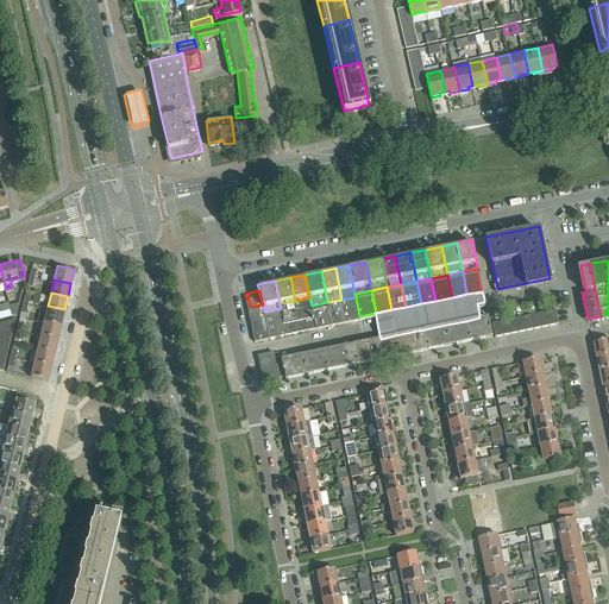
[(315,326),(312,306),(309,297),(295,301),(300,328),(315,326)]
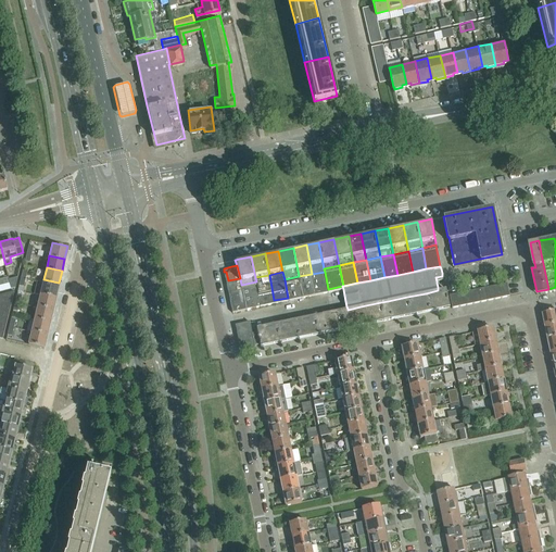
[(328,289),(325,272),(312,274),(316,291),(328,289)]
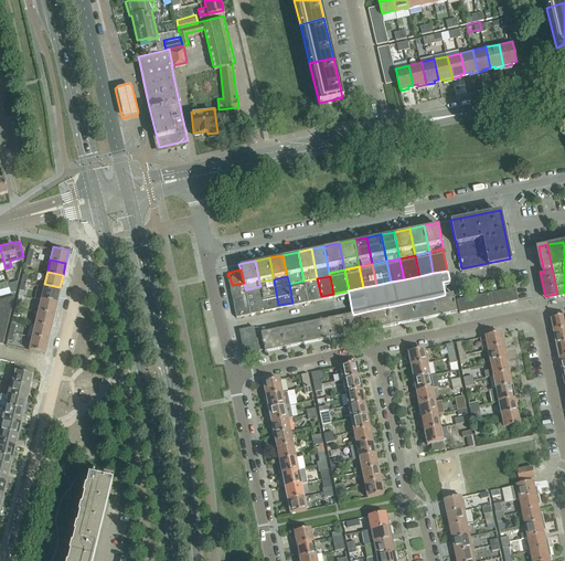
[(8,281),(8,278),(0,279),(0,293),(10,290),(8,281)]
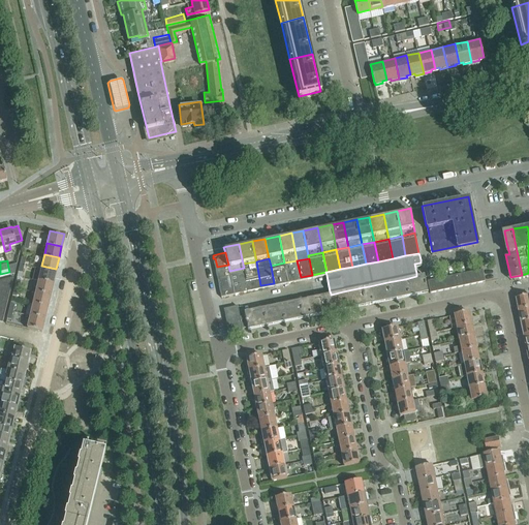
[(14,271),(17,260),(7,263),(9,272),(14,271)]
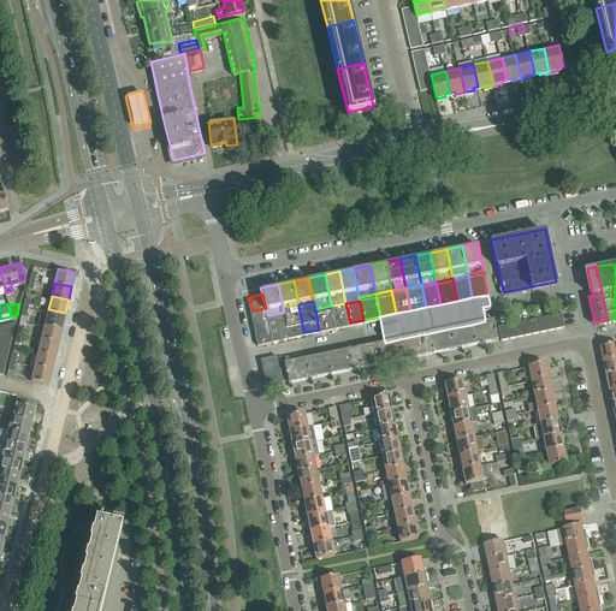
[(350,322),(345,303),(331,306),(336,326),(350,322)]
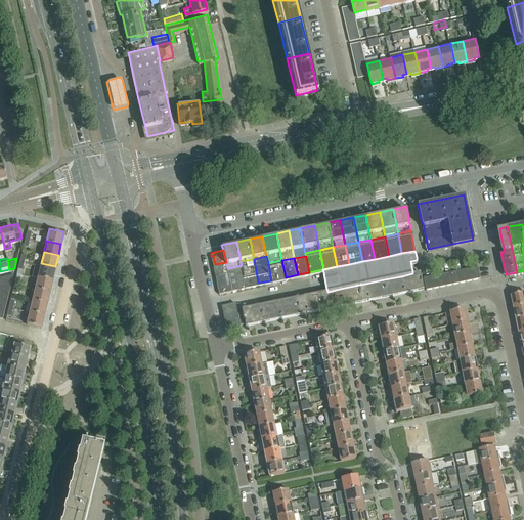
[(258,283),(254,259),(241,261),(242,265),(246,286),(258,283)]
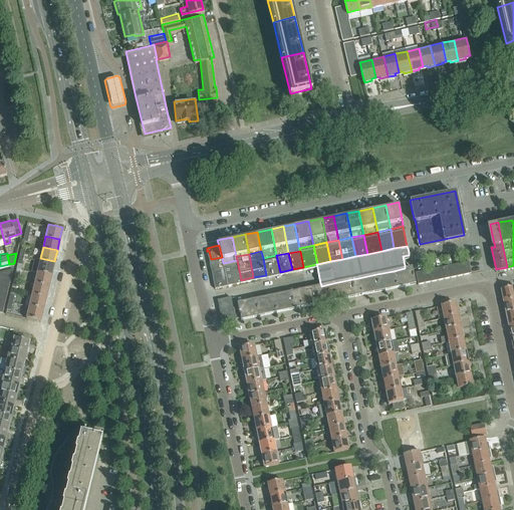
[(280,272),(276,255),(263,258),(266,275),(280,272)]
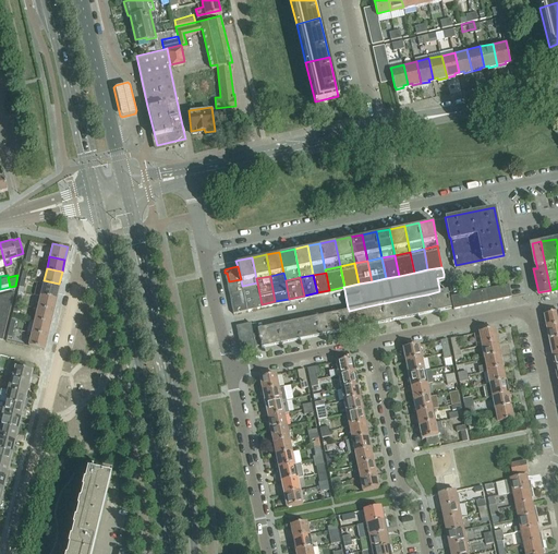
[(242,286),(241,279),(227,281),(230,294),(243,292),(242,286)]
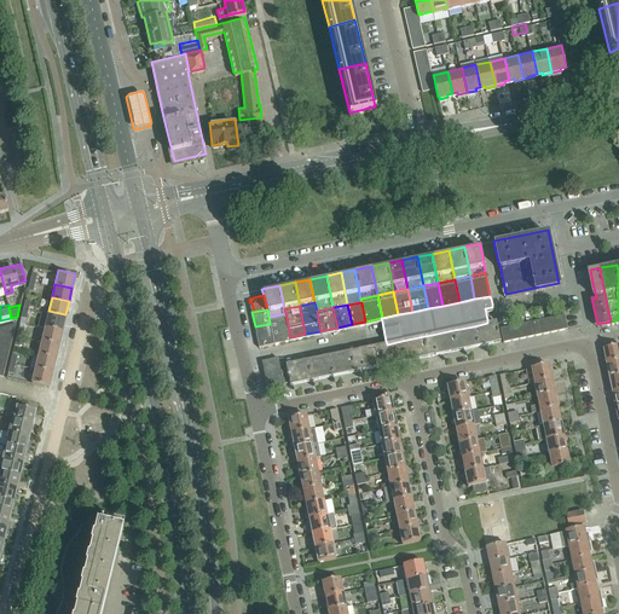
[(62,329),(65,314),(48,311),(45,325),(62,329)]
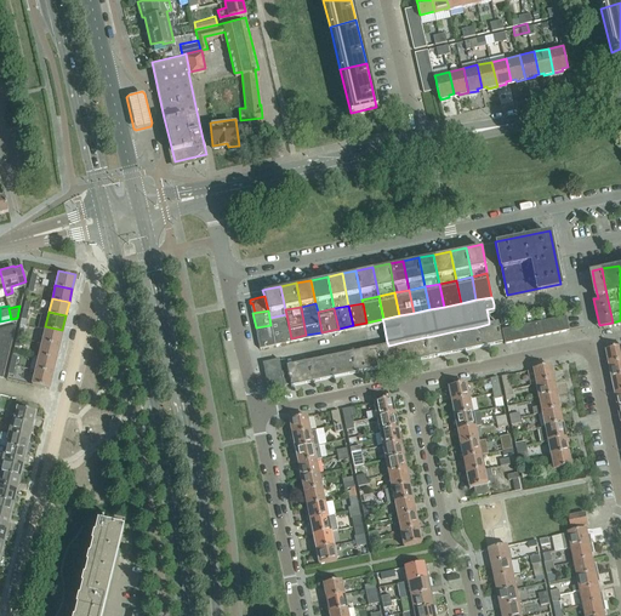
[(569,328),(567,313),(558,314),(560,329),(569,328)]
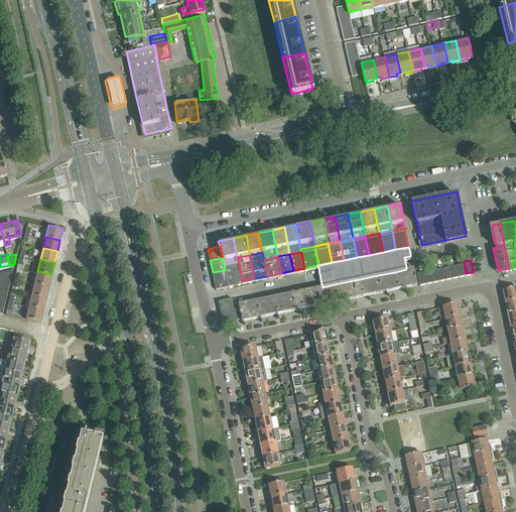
[(242,281),(238,261),(224,264),(225,270),(228,284),(242,281)]
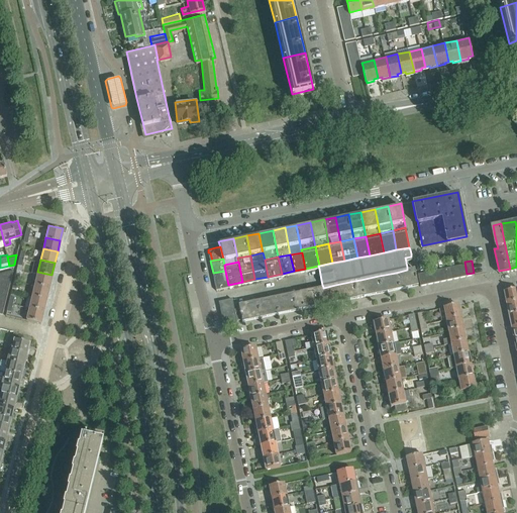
[(467,274),(464,262),(457,264),(460,276),(467,274)]
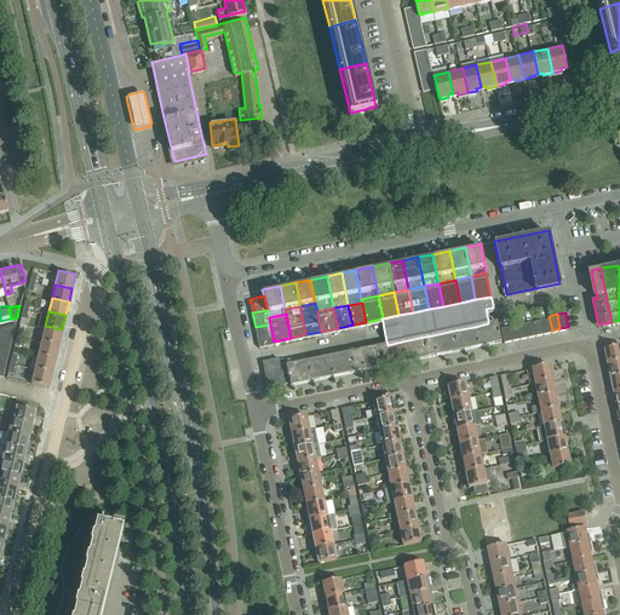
[(552,331),(549,316),(541,317),(544,332),(552,331)]
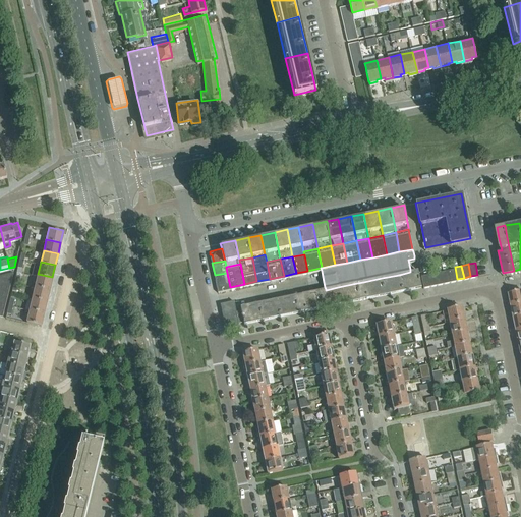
[(457,279),(455,267),(448,269),(451,280),(457,279)]
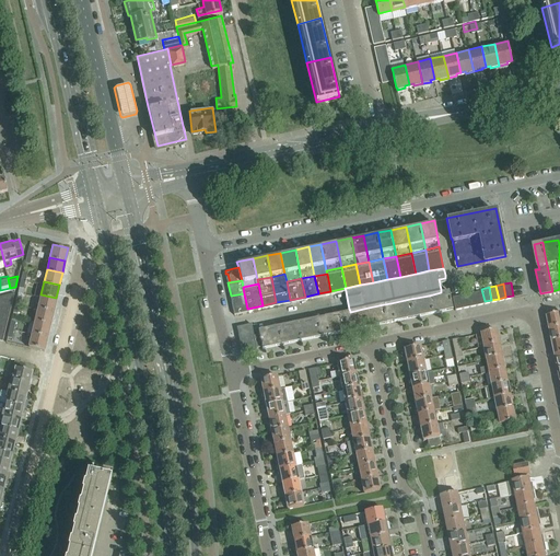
[(485,301),(481,289),(475,290),(477,303),(485,301)]
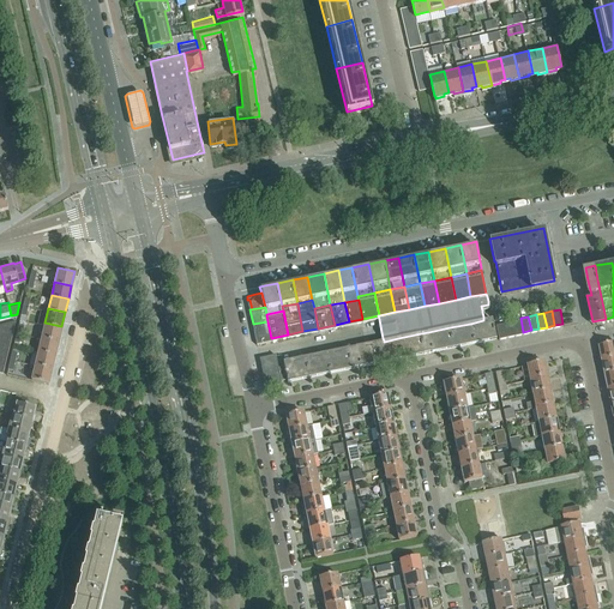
[(16,318),(0,321),(0,330),(12,332),(16,318)]
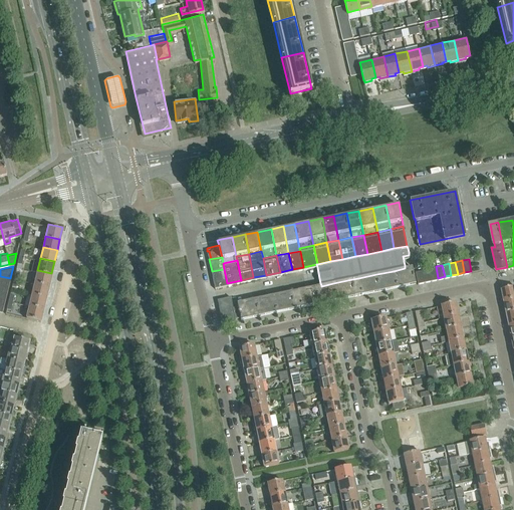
[(438,278),(436,266),(429,267),(431,279),(438,278)]
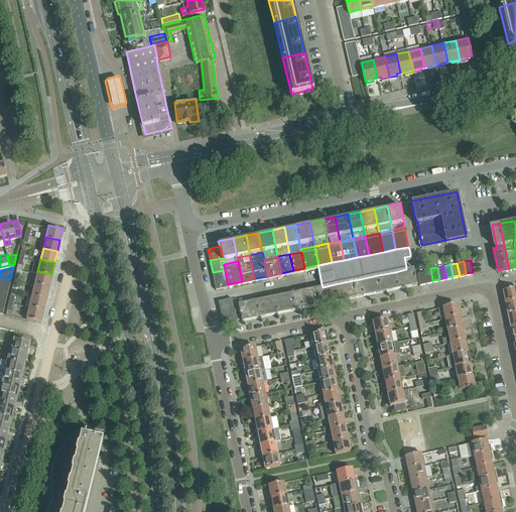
[(406,269),(395,272),(398,286),(416,282),(413,268),(406,269)]
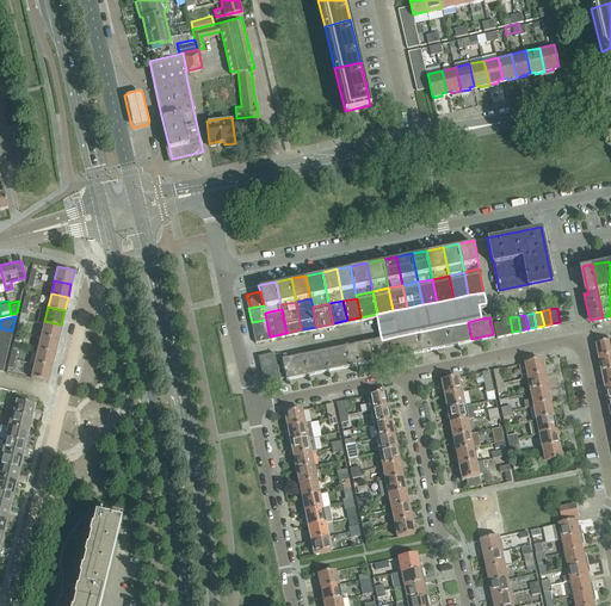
[(512,332),(510,317),(501,320),(504,334),(512,332)]
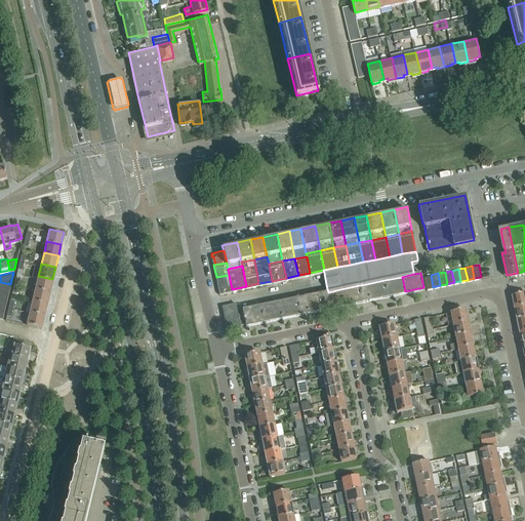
[(229,275),(216,277),(216,280),(218,280),(220,288),(218,289),(219,292),(232,289),(229,275)]
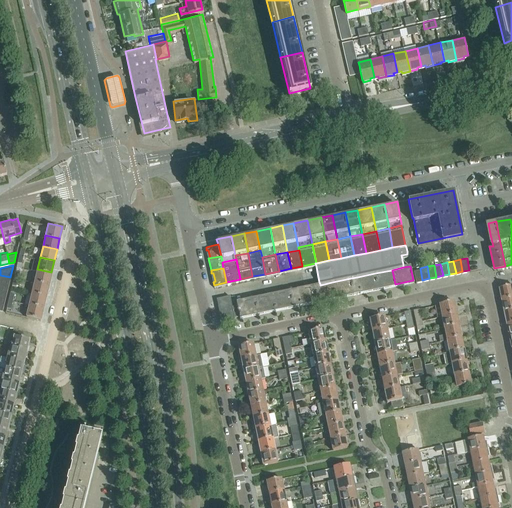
[(422,280),(420,268),(414,269),(416,281),(422,280)]
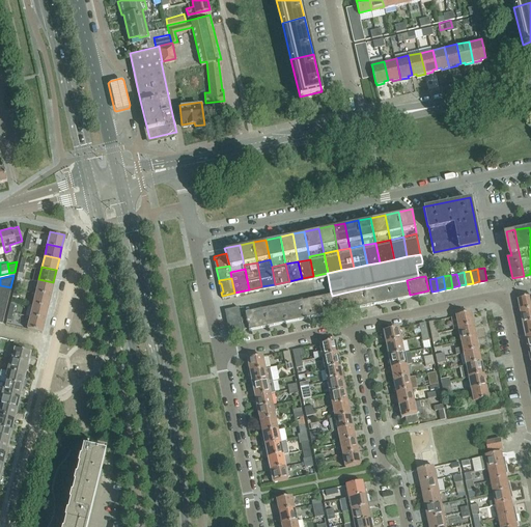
[(51,294),(53,282),(38,279),(36,290),(51,294)]
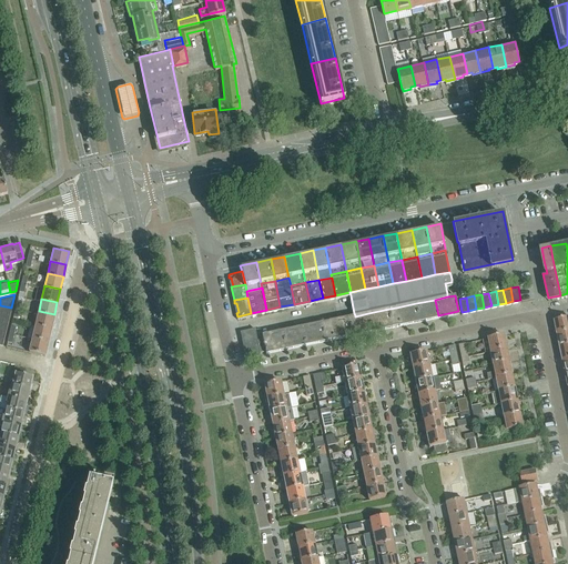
[(438,315),(435,300),(416,303),(419,319),(438,315)]
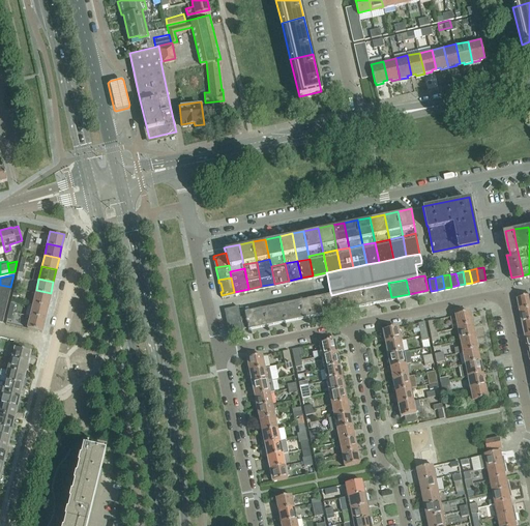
[(391,297),(388,283),(370,287),(372,301),(391,297)]
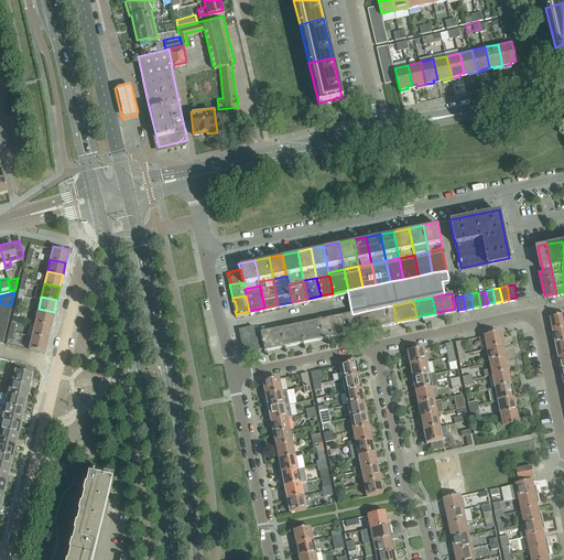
[(11,305),(0,303),(0,310),(10,313),(11,305)]
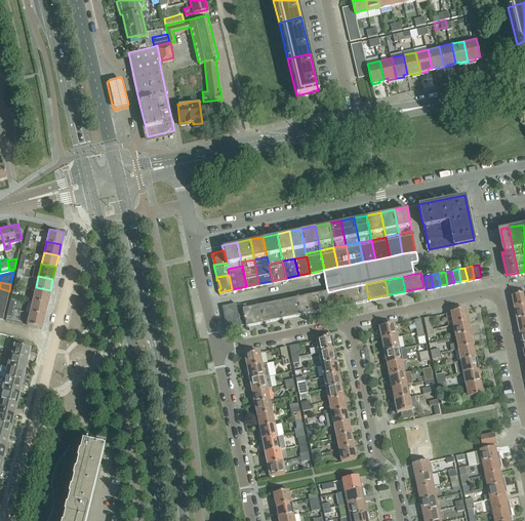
[(368,298),(366,284),(360,285),(363,299),(368,298)]
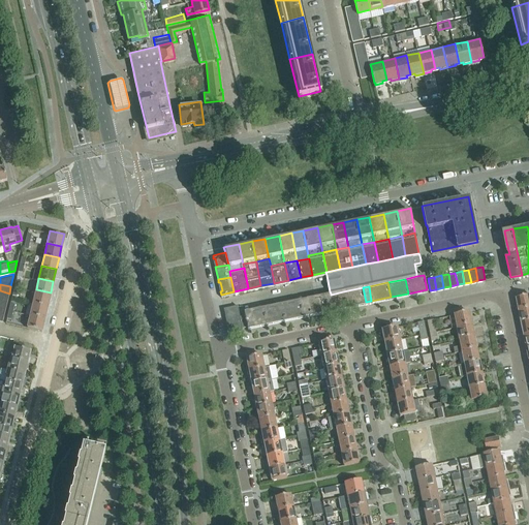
[(366,302),(363,287),(343,291),(346,306),(366,302)]
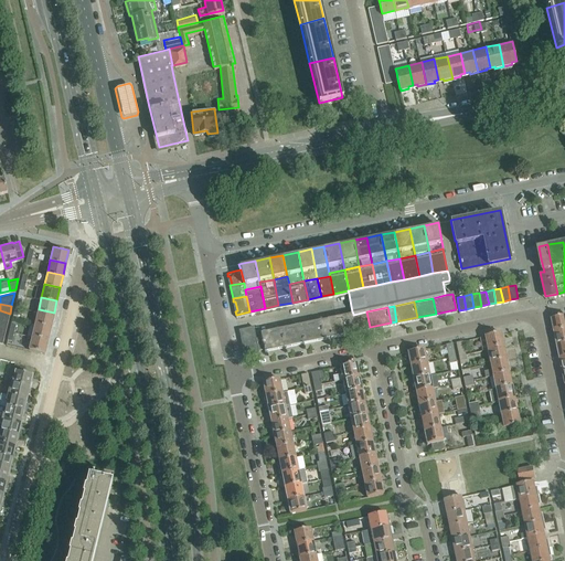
[(51,326),(54,313),(39,309),(35,323),(51,326)]
